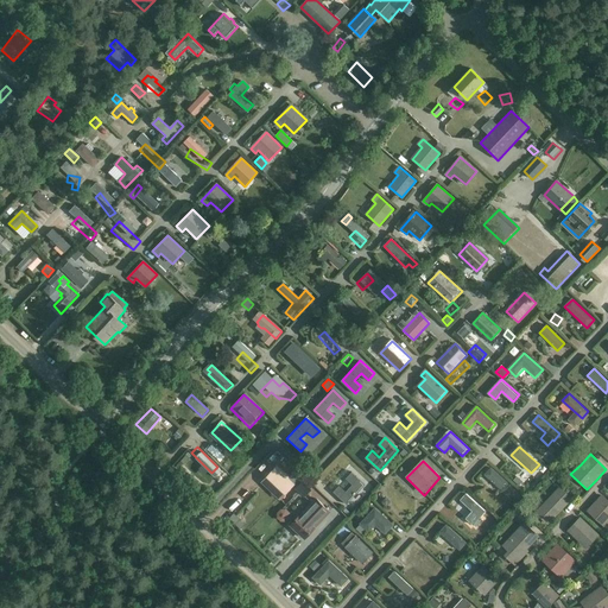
[(296,486),(277,467),(261,482),(280,501),(296,486)]
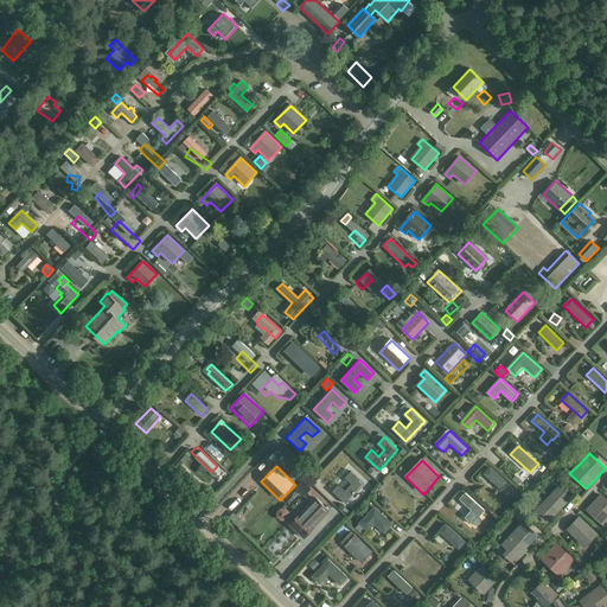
[(503,490),(509,484),(491,467),(485,473),(503,490)]
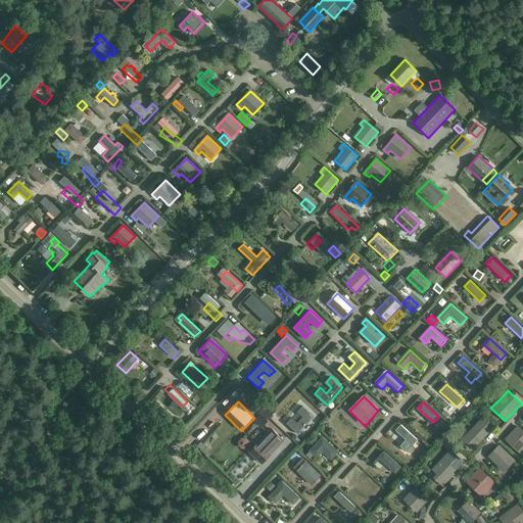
[(253,407),(249,411),(254,417),(256,419),(260,415),(260,414),(253,407)]
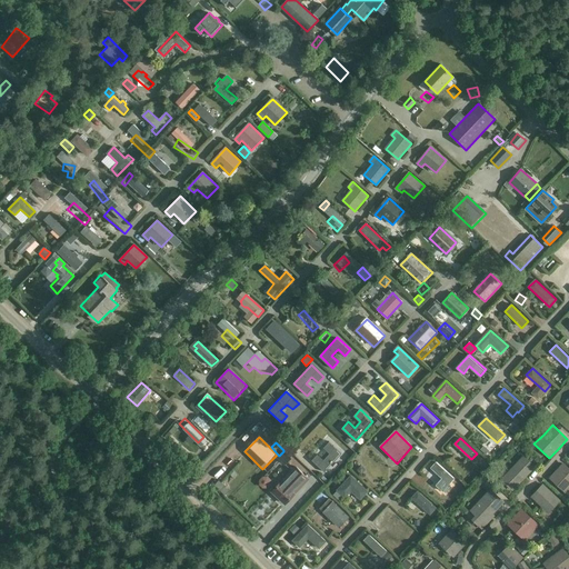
[(323,460),(317,455),(311,460),(325,472),(341,453),(329,442),(323,448),(330,453),(323,460)]
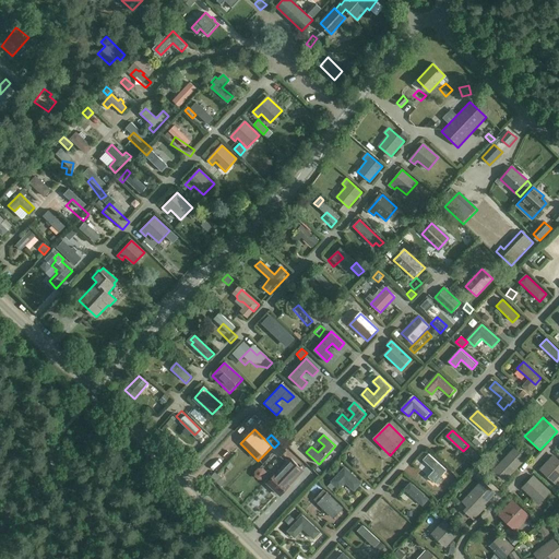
[(280,456),(286,450),(278,443),(272,450),(280,456)]
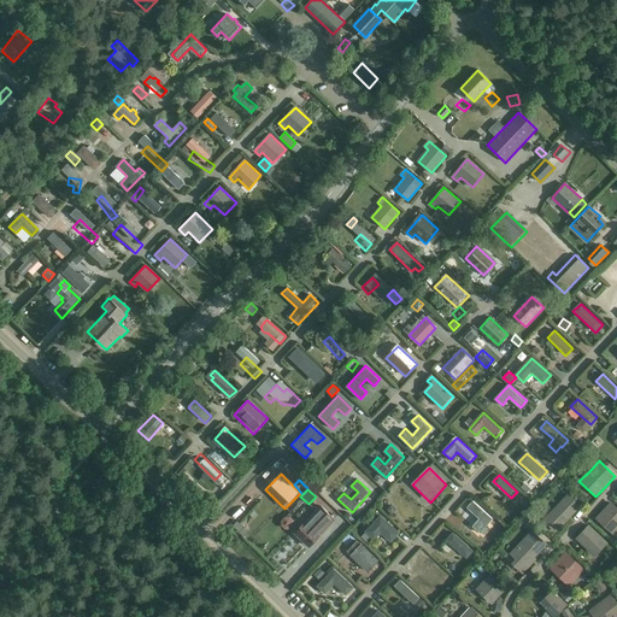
[(568,493),(542,519),(556,533),(581,506),(568,493)]
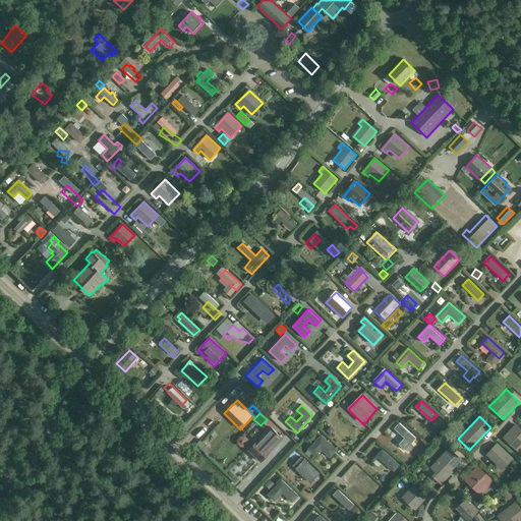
[(520,427),(516,423),(503,438),(518,451),(520,447),(520,427)]
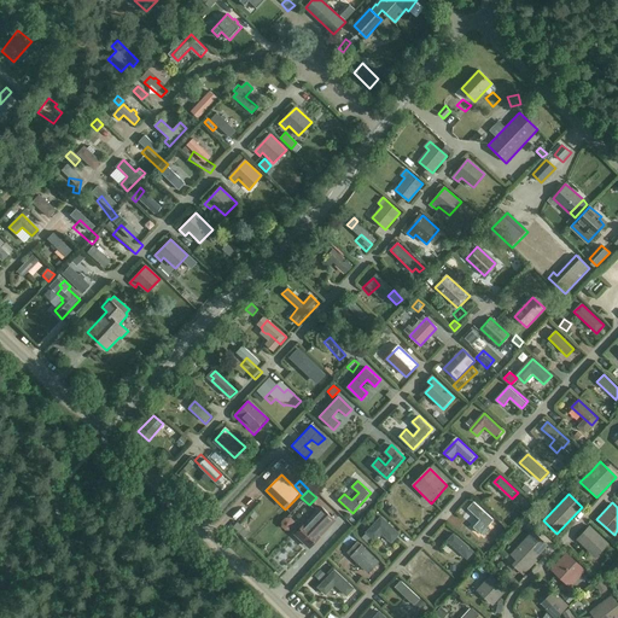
[(473,503),(468,509),(481,520),(473,528),(481,534),(493,519),(473,503)]
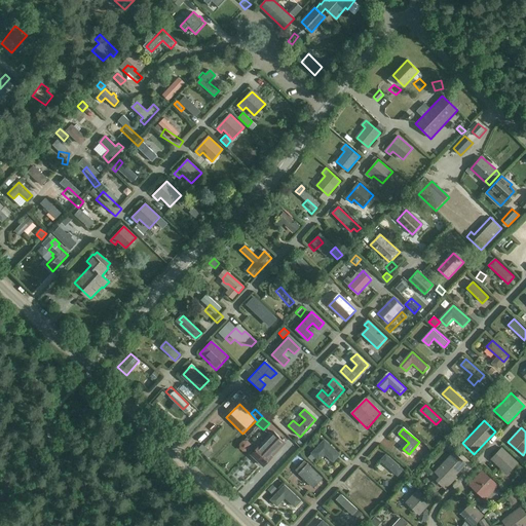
[(261,446),(253,454),(265,466),(273,458),(272,457),(287,443),(275,433),(262,446),(261,446)]
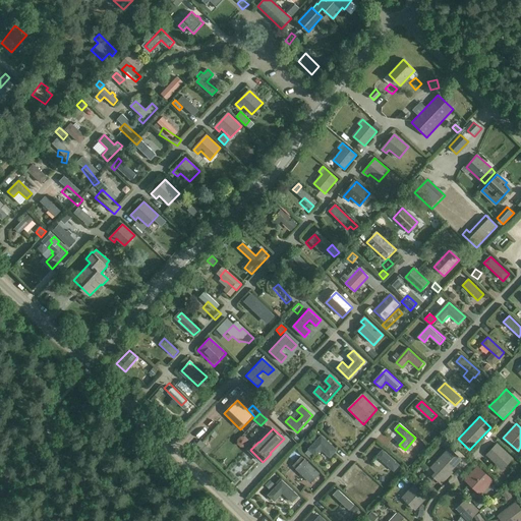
[(338,452),(322,437),(304,455),(310,459),(313,456),(316,458),(322,452),(331,460),(338,452)]
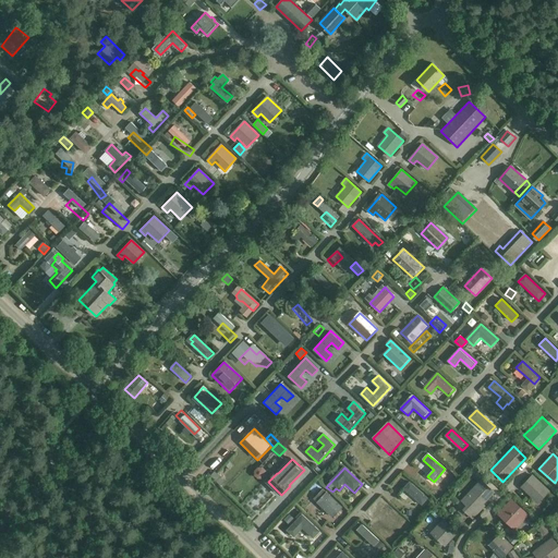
[(532,474),(520,487),(537,504),(550,490),(532,474)]
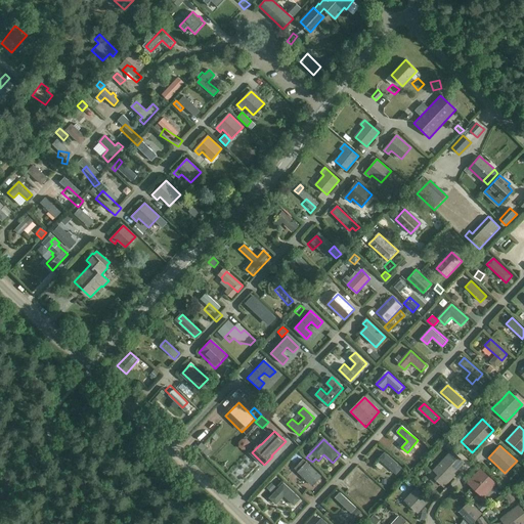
[(451,450),(433,470),(437,475),(434,478),(444,488),(456,475),(454,473),(465,462),(451,450)]
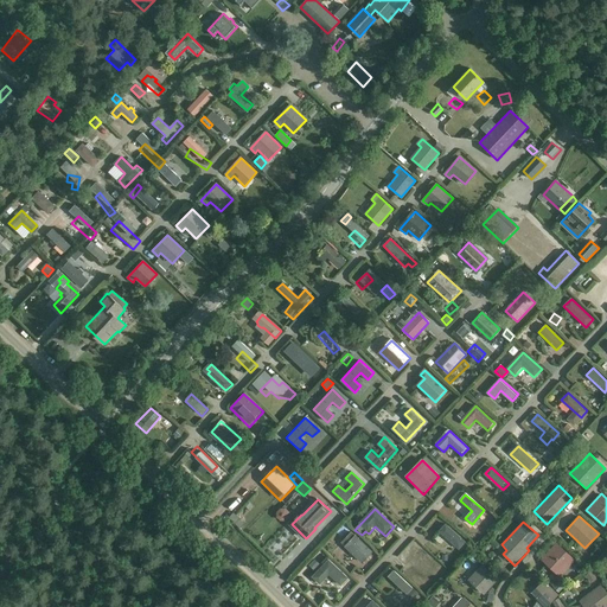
[(447,524),(441,531),(461,549),(467,542),(447,524)]
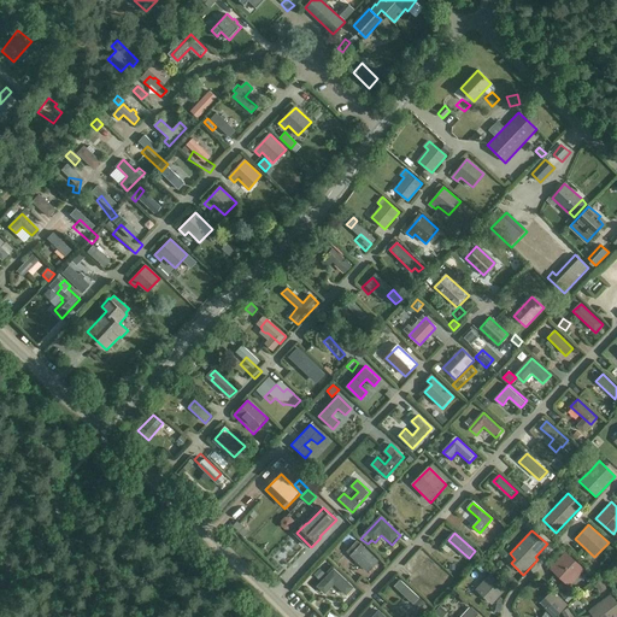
[(378,563),(357,542),(347,553),(368,574),(378,563)]
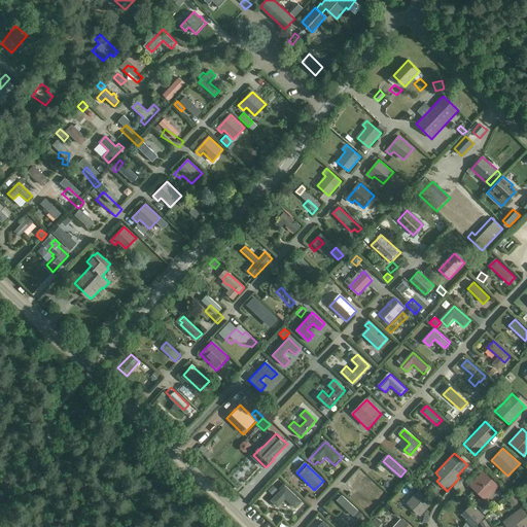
[(259,473),(250,465),(238,479),(246,487),(259,473)]
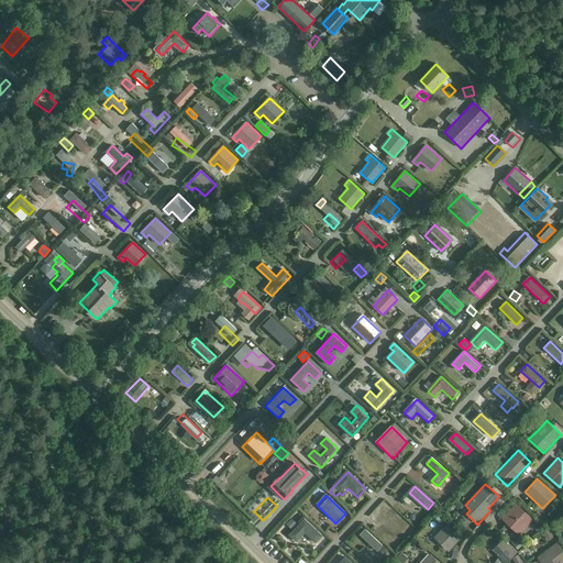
[(350,497),(344,501),(349,507),(354,501),(350,497)]
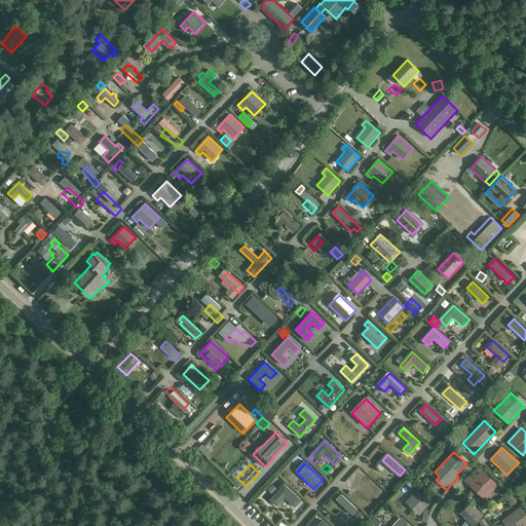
[(482,468),(468,484),(485,499),(499,485),(482,468)]
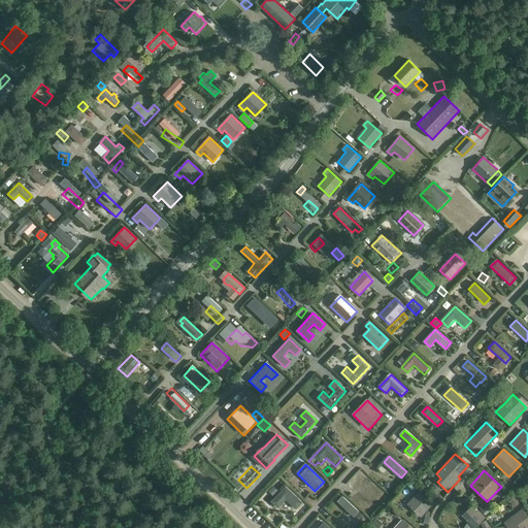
[(376,495),(382,490),(367,477),(362,483),(376,495)]
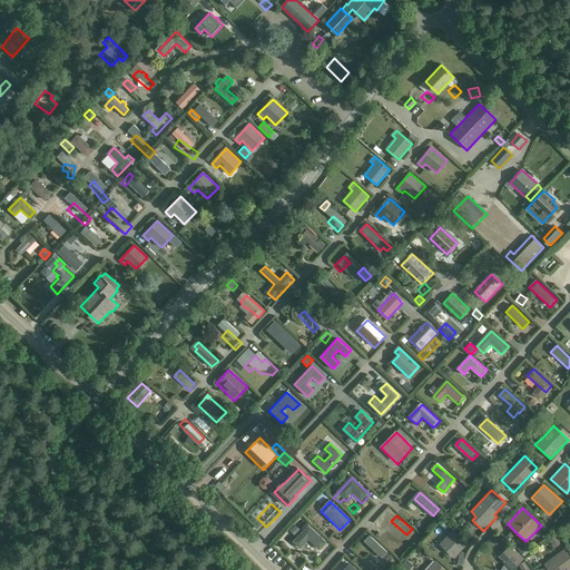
[(294,536),(300,530),(296,526),(290,531),(294,536)]
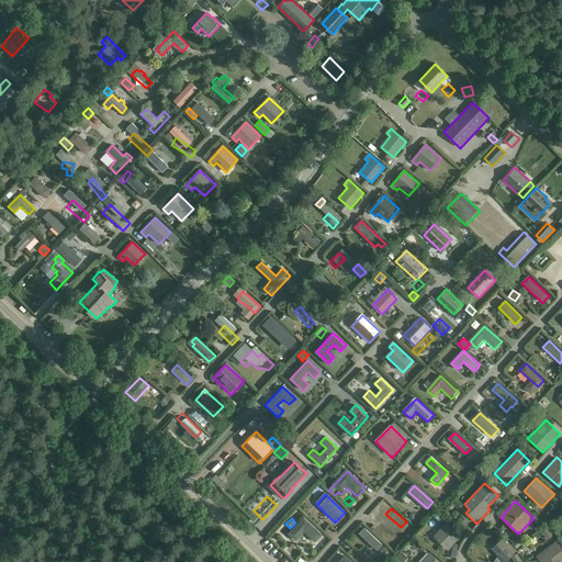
[(306,519),(292,535),(299,541),(306,532),(317,542),(324,536),(306,519)]
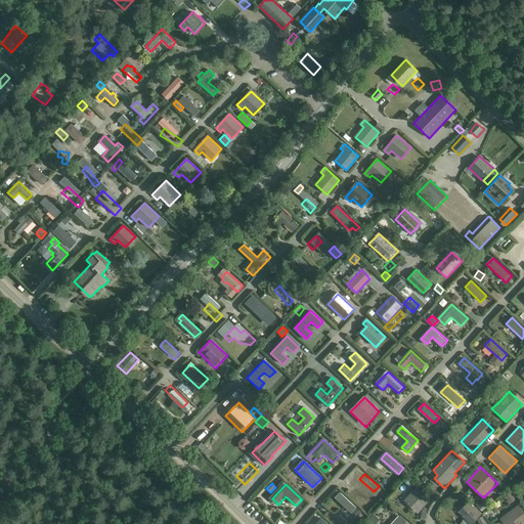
[(417,487),(403,500),(418,514),(430,499),(417,487)]
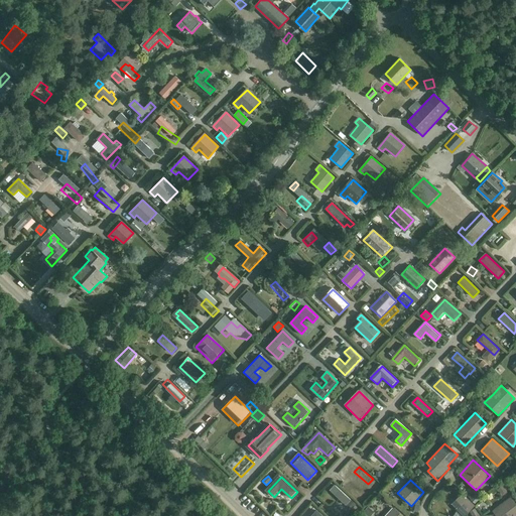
[(427,493),(433,487),(428,482),(422,488),(427,493)]
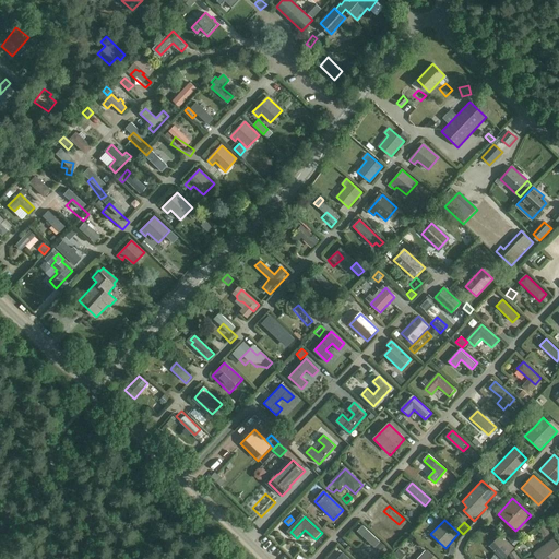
[(376,546),(380,540),(365,525),(359,531),(376,546)]
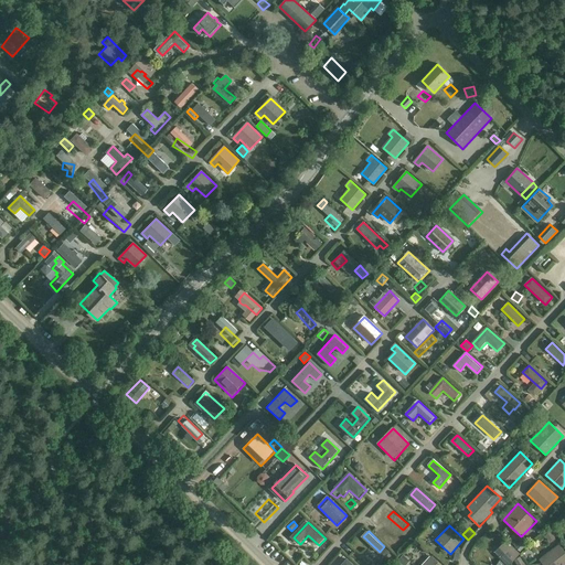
[(503,551),(499,556),(507,564),(508,564),(520,553),(507,540),(499,546),(503,551)]
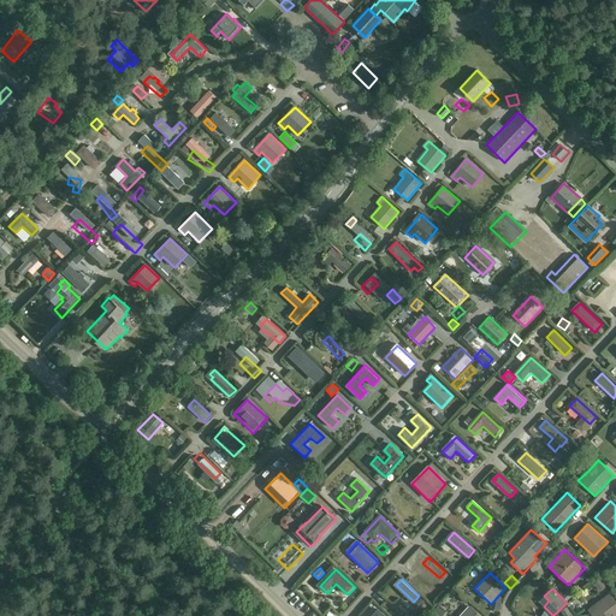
[(615,615),(615,599),(610,592),(587,609),(592,615),(615,615)]
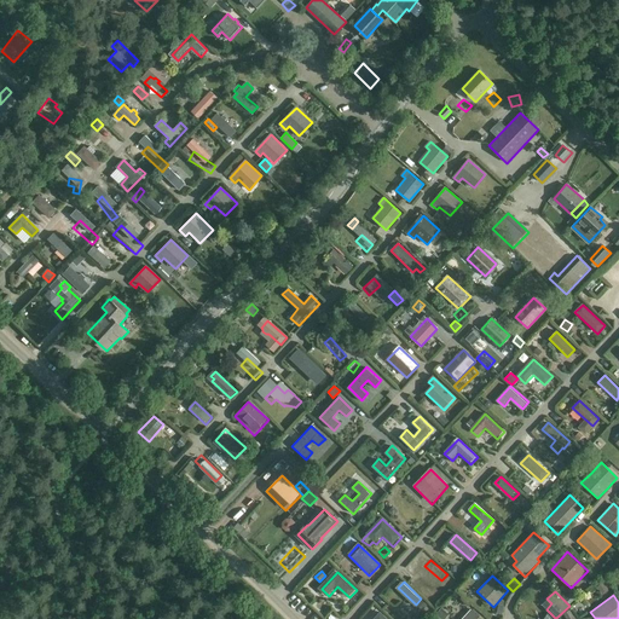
[(421,600),(416,606),(421,611),(427,605),(421,600)]
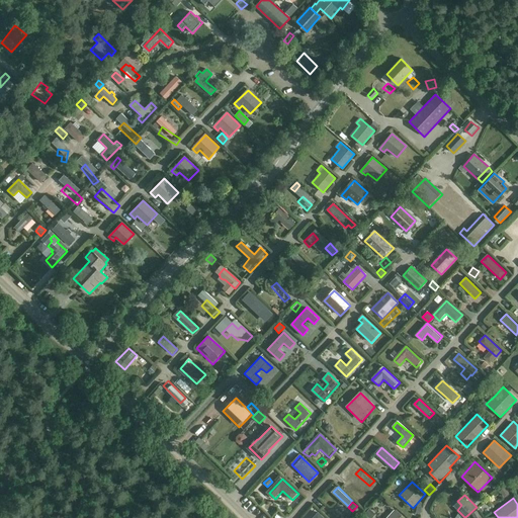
[(371,517),(375,514),(369,509),(365,514),(369,517),(371,517)]
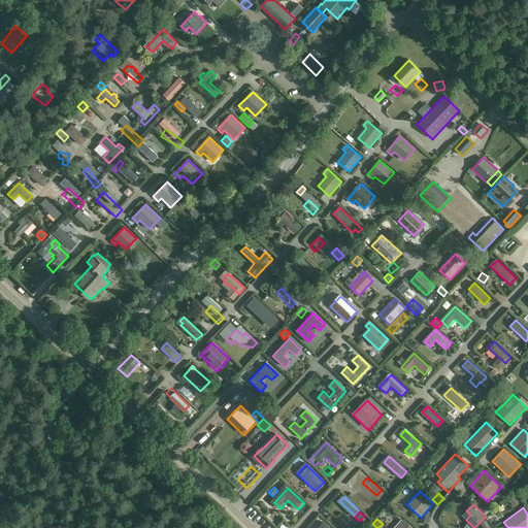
[(413,527),(403,519),(394,527),(413,527)]
